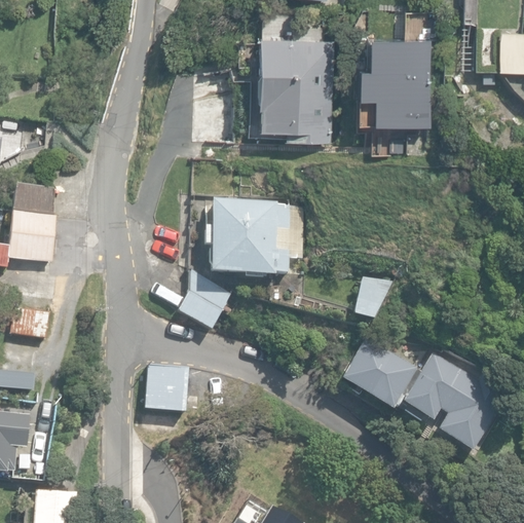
[(523,30),(501,29),(499,68),(523,69),(523,30)]
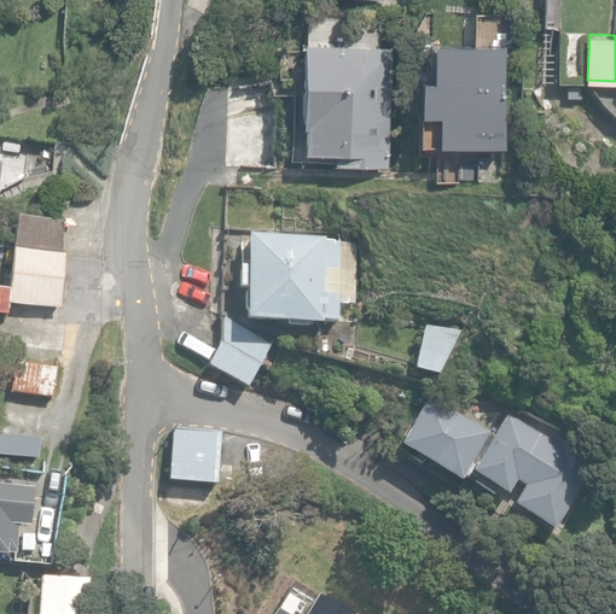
[(505,39),(436,36),(435,74),(420,72),(418,136),(433,138),(431,161),(437,161),(437,173),(500,175),(505,39)]
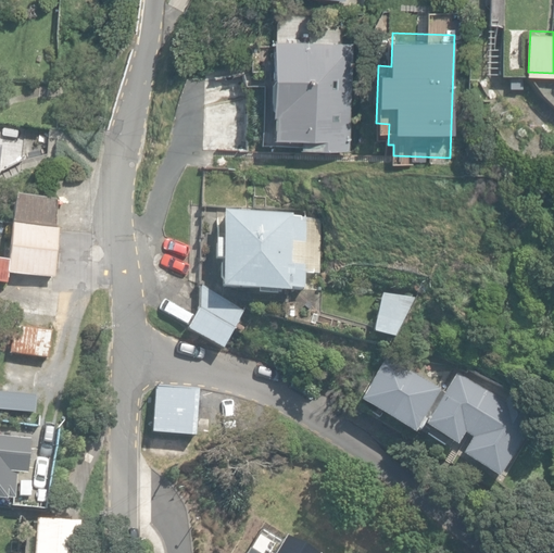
[(307,147),(356,148),(361,41),(279,38),(277,112),(280,112),(279,136),(307,137),(307,147)]
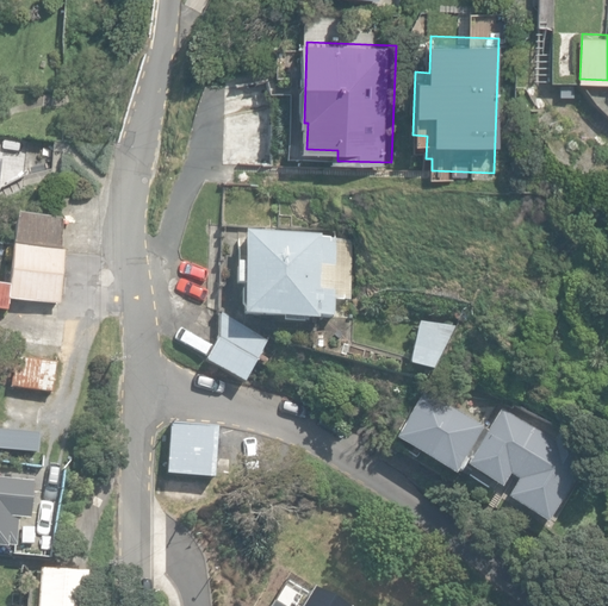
[(16,242),(61,248),(63,217),(19,212),(16,242)]
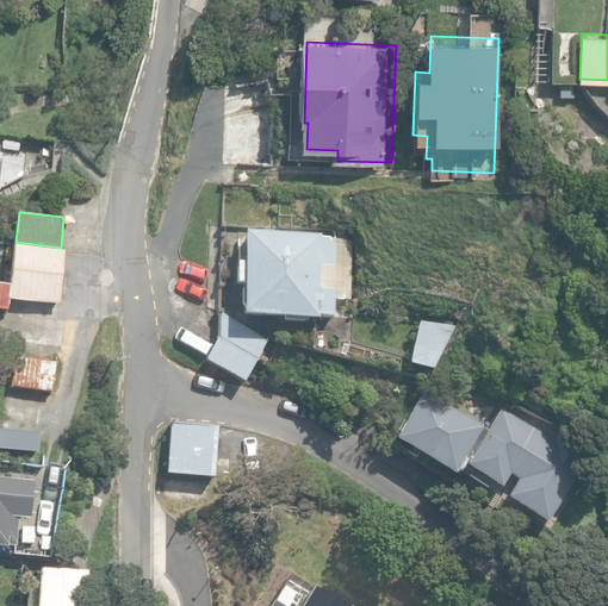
[(244,282),(243,313),(335,317),(337,236),(246,232),(244,261),(239,261),(237,282),(244,282)]
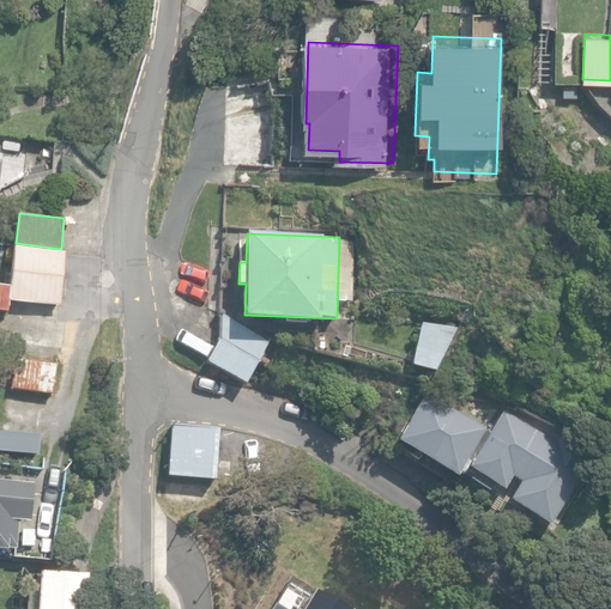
[(14,244),(11,285),(10,297),(11,297),(60,303),(66,250),(14,244)]
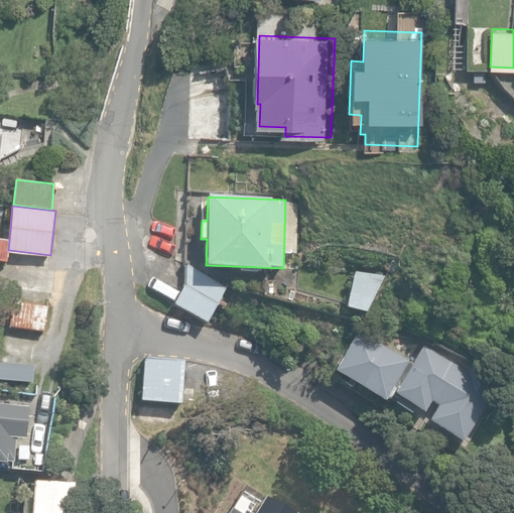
[(8,250),(9,240),(0,238),(0,260),(9,261),(9,250),(8,250)]
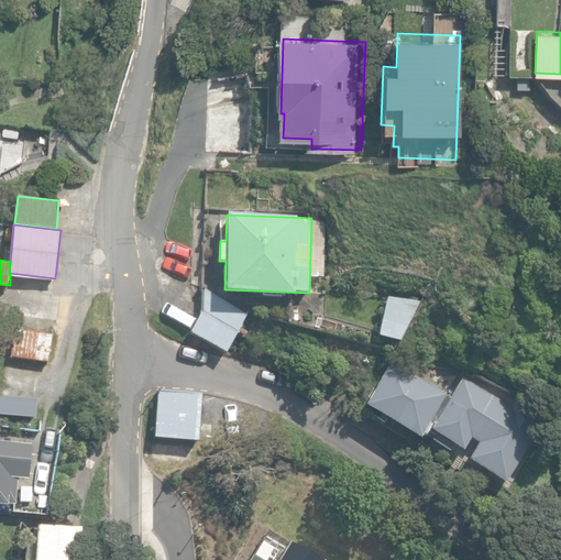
[(205,285),(204,310),(239,331),(250,313),(205,285)]
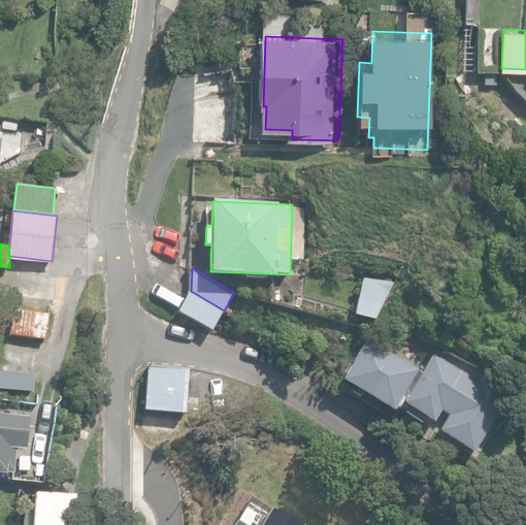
[(356,314),(374,319),(398,280),(363,274),(356,314)]
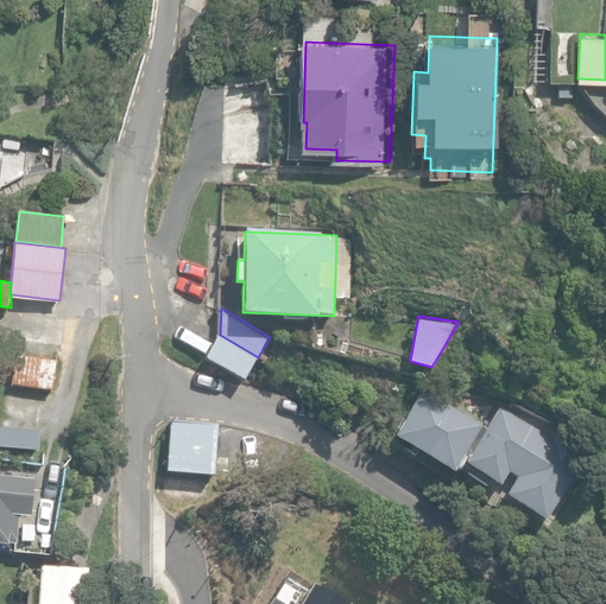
[(245,379),(258,357),(220,335),(208,356),(245,379)]
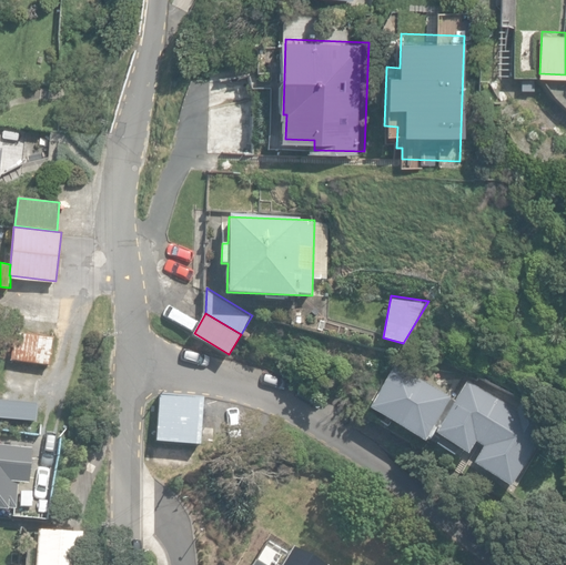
[(12,359),(51,364),(56,335),(16,330),(12,359)]
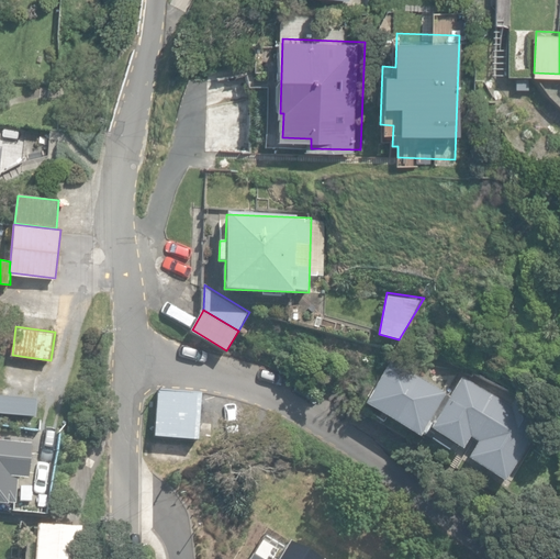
[(468,457),(506,480),(547,412),(518,394),(511,405),(462,376),(450,394),(392,358),(364,404),(418,437),(422,432),(426,435),(430,427),(463,447),(470,435),(479,440),(468,457)]
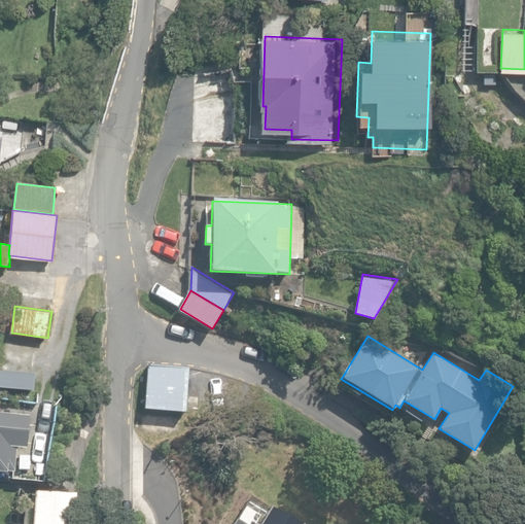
[(155,416),(197,419),(200,375),(159,372),(155,416)]
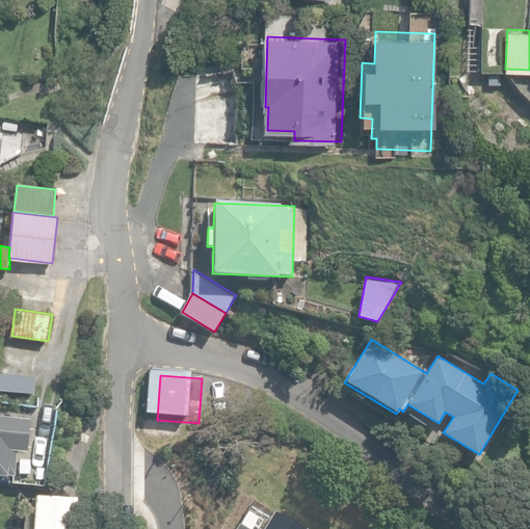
[(0,473),(15,475),(18,450),(26,451),(29,418),(0,415),(0,473)]
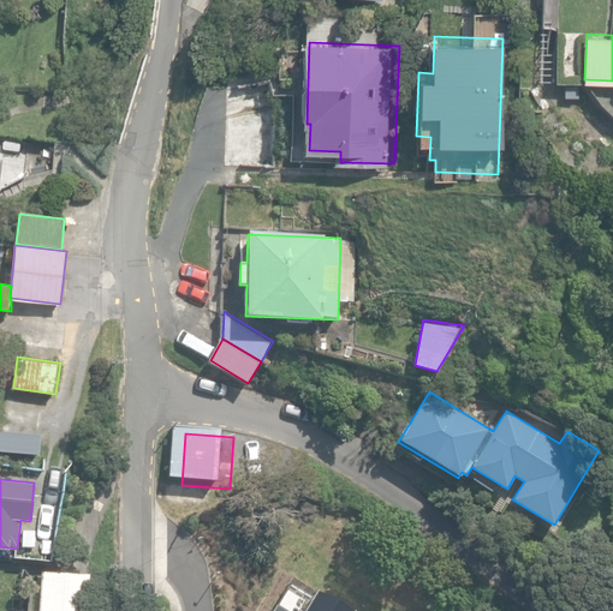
[(41,610),(87,610),(91,574),(45,570),(41,610)]
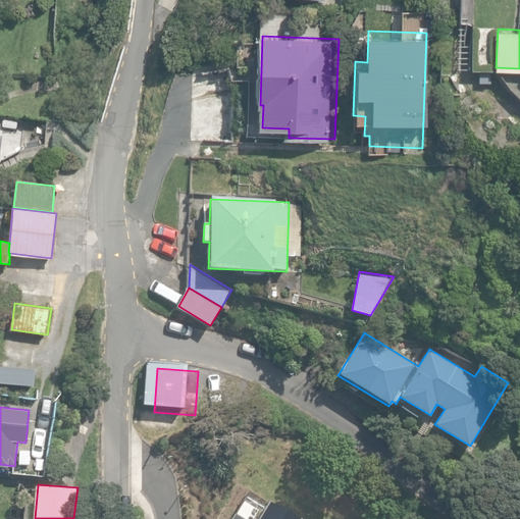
[(283,518),(247,496),(230,518),(283,518)]
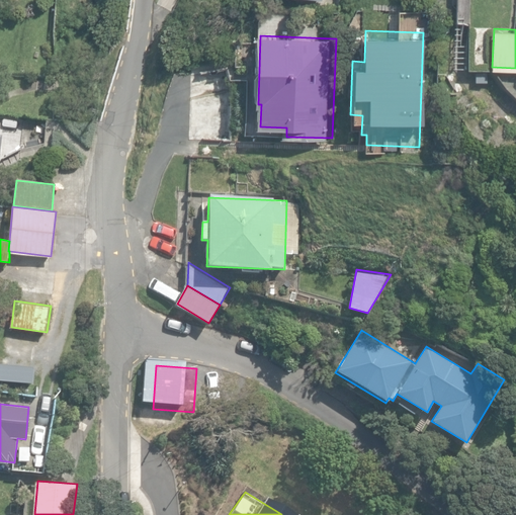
All buildings are outlined.
